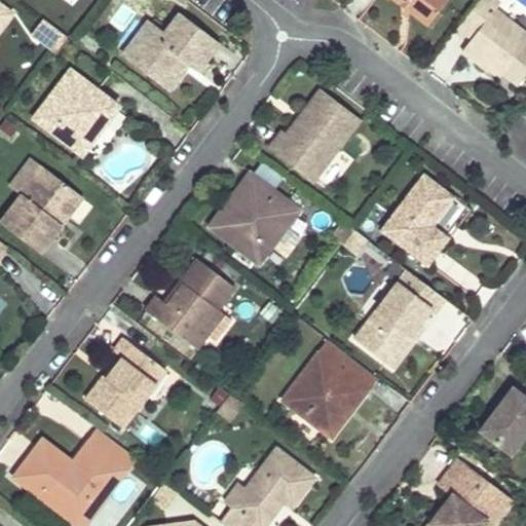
[(391,0),(425,26),(446,0),(391,0)]
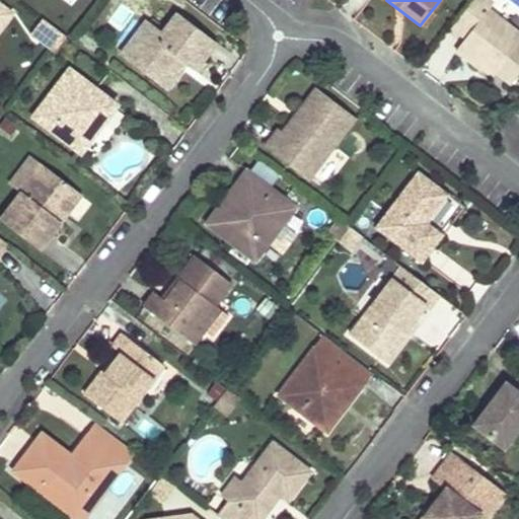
[(518,72),(518,35),(487,12),(492,4),(486,0),(472,0),(450,29),(464,40),(455,54),(478,71),(485,69),(509,86),(518,72)]
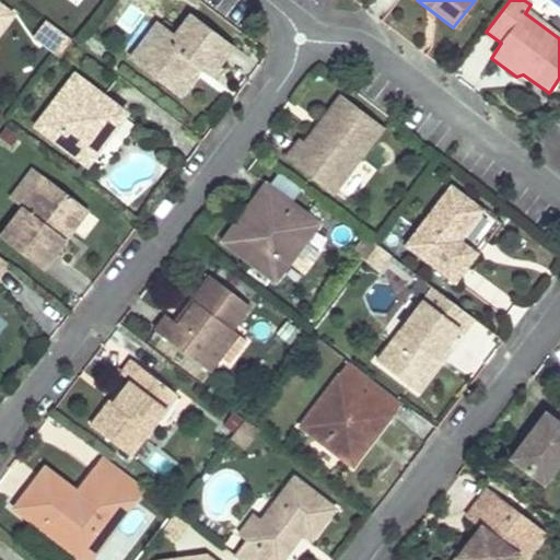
[(0,31),(11,16),(0,8),(0,31)]
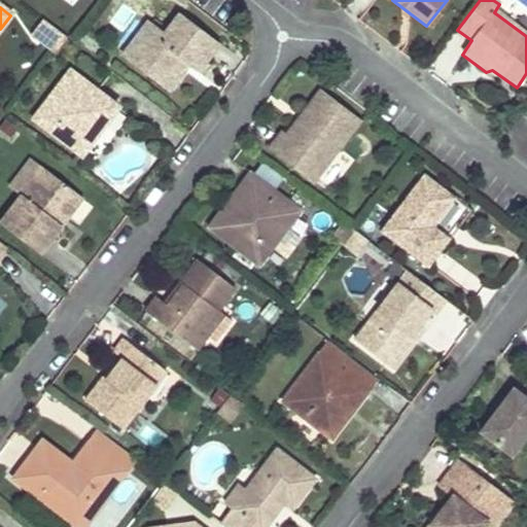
[(218,45),(179,16),(169,32),(171,33),(167,38),(147,24),(133,43),(145,53),(137,64),(153,75),(149,80),(167,94),(190,63),(200,70),(218,45)]
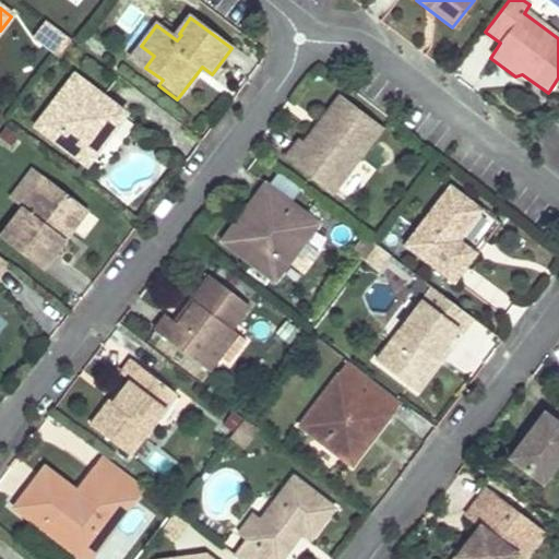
[(71,40),(47,22),(35,38),(59,56),(71,40)]
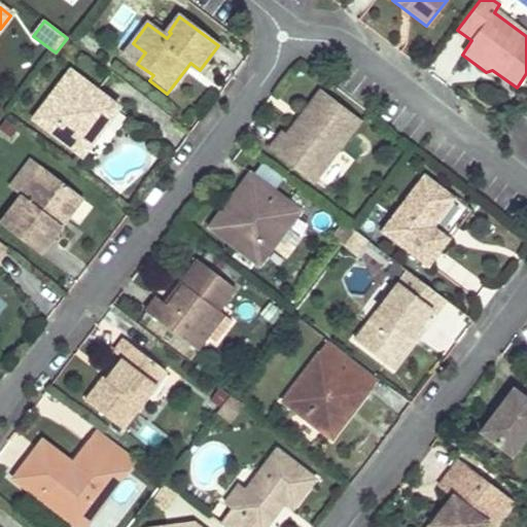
[(145,53),(133,43),(120,60),(149,79),(149,80),(153,75),(137,64),(145,53)]
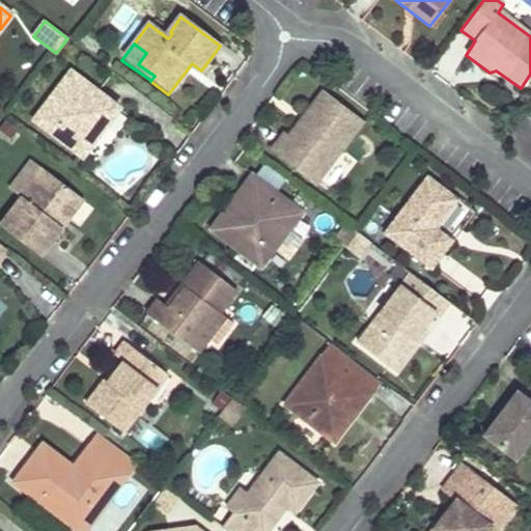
[(118,109),(73,74),(35,122),(82,158),(98,136),(91,131),(96,124),(103,129),(118,109)]
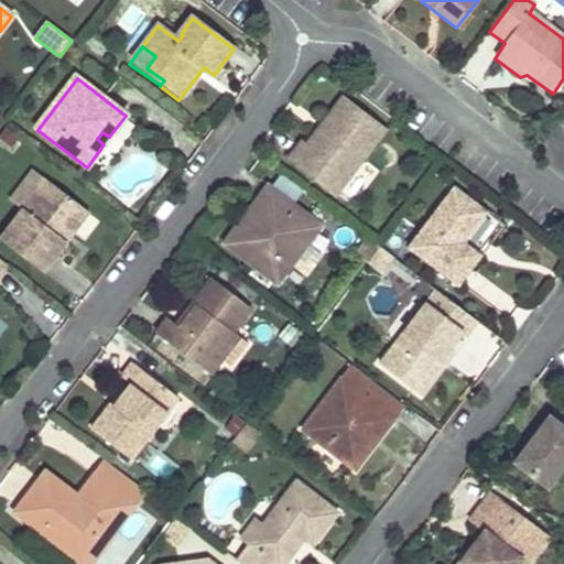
[(386,131),(345,98),(306,147),(301,142),(289,159),(335,195),(386,131)]
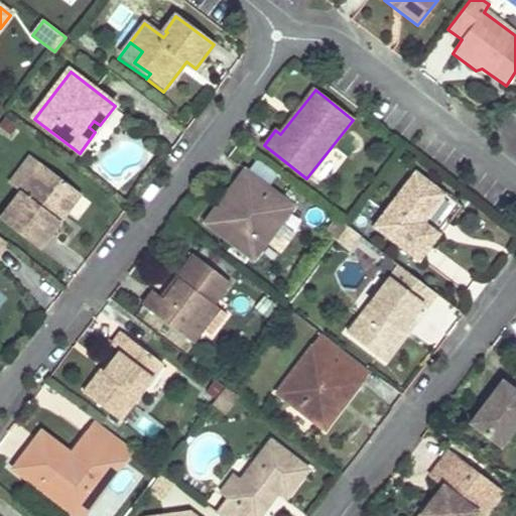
[(100,125),(94,121),(89,127),(95,132),(100,125)]
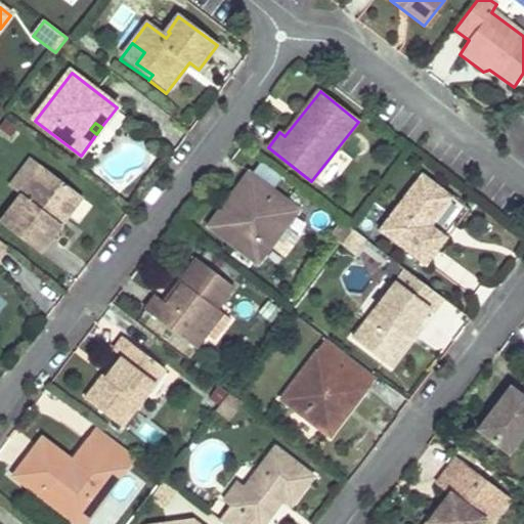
[(74,193),(41,168),(0,221),(0,223),(38,254),(60,225),(53,220),(74,193)]
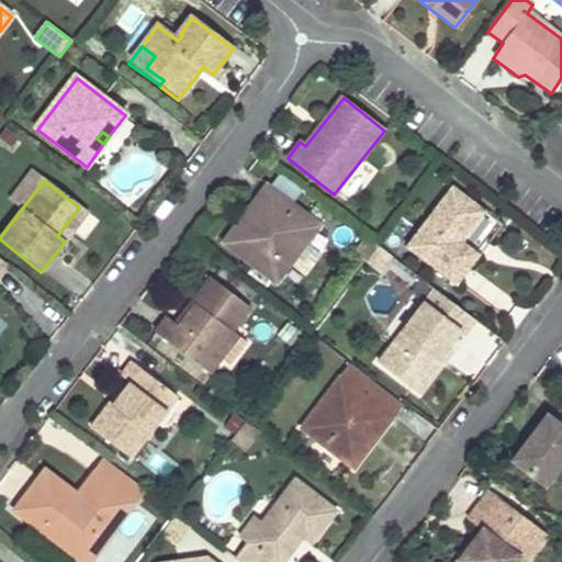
[(266,186),(222,243),(274,283),(319,225),(266,186)]
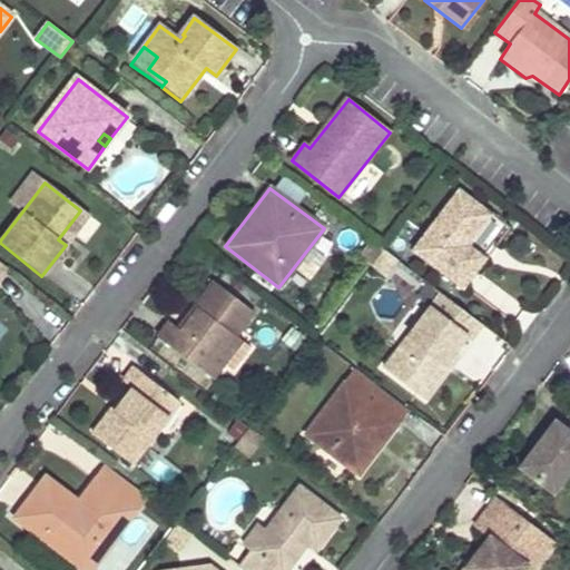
[(492,215),(459,189),(410,251),(461,291),(478,268),(469,262),(478,251),(470,244),(492,215)]
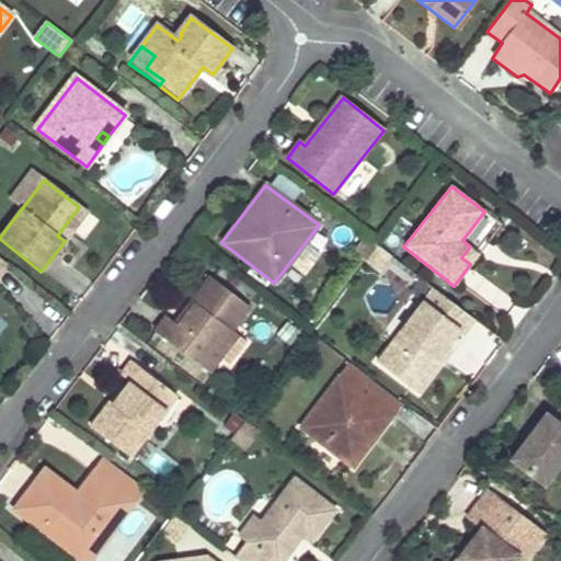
[(87,213),(79,207),(57,236),(65,241),(87,213)]
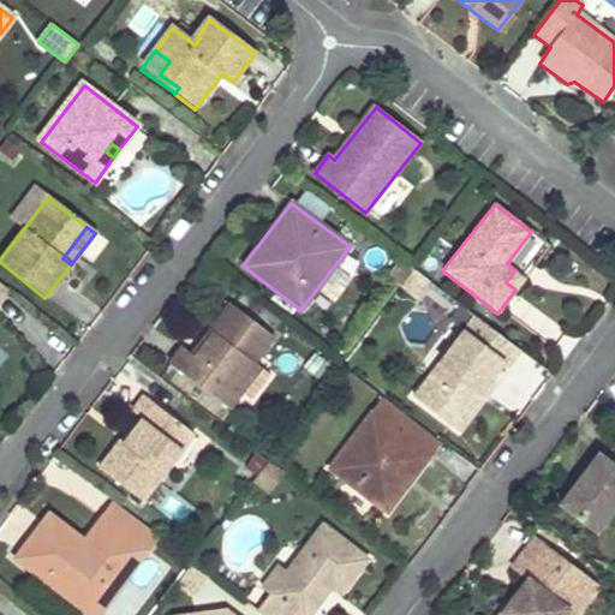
[(413,270),(399,260),(384,278),(400,288),(413,270)]
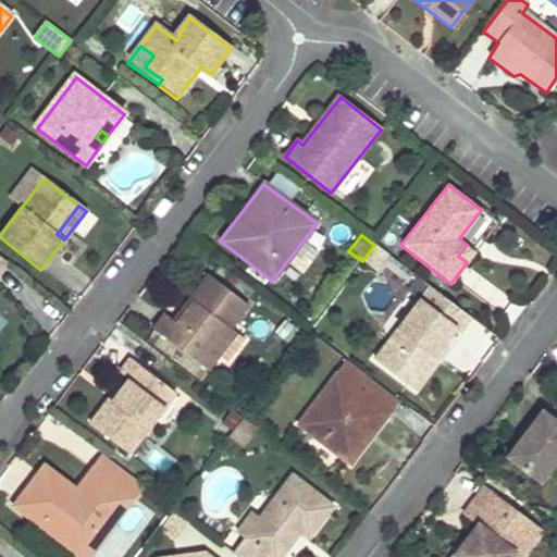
[(388,256),(374,245),(362,261),(375,272),(388,256)]
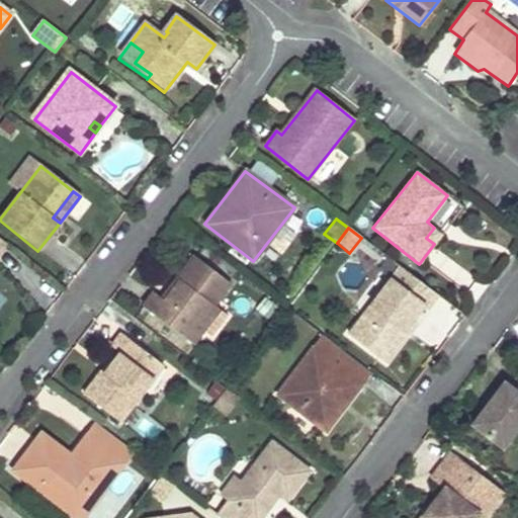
[(442,234),(434,228),(426,238),(434,244),(442,234)]
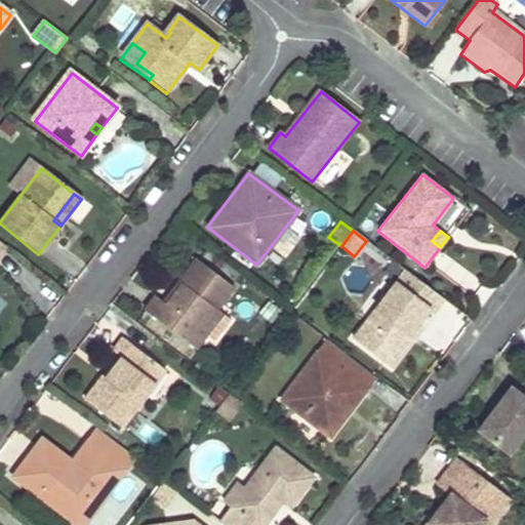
[(163,303),(155,296),(145,310),(189,344),(214,309),(232,286),(196,258),(178,281),(182,283),(166,305),(163,303)]
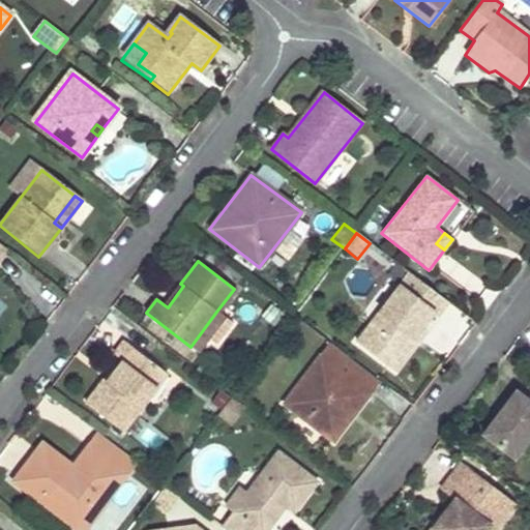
[(446,301),(407,272),(355,342),(393,371),(419,337),(414,334),(430,314),(435,317),(446,301)]
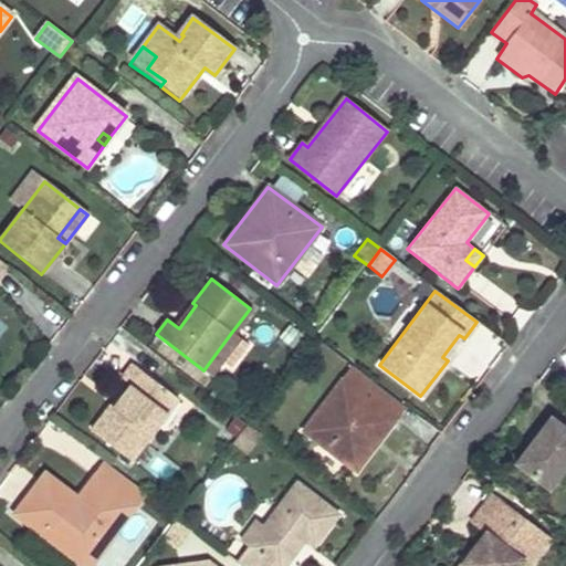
[(196,305),(192,303),(176,326),(179,328),(196,305)]
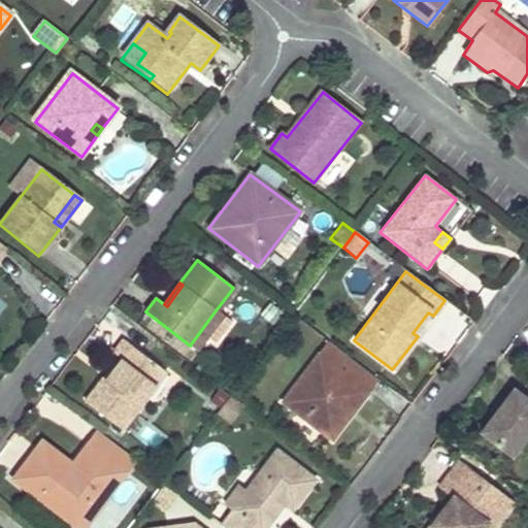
[(225,318),(216,310),(190,345),(198,352),(225,318)]
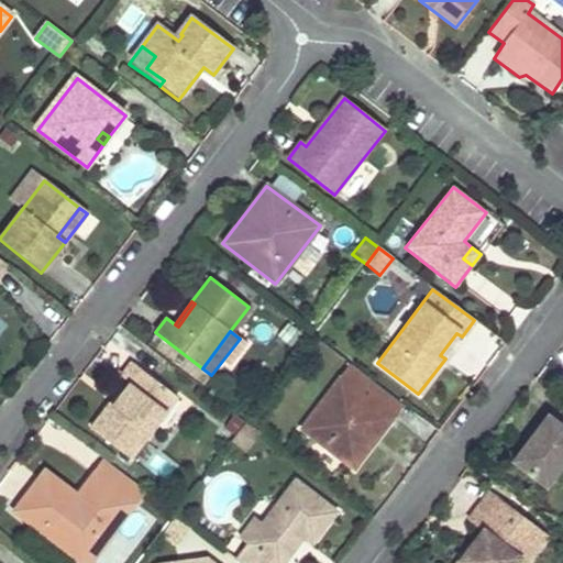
[(177,399),(132,363),(121,376),(125,381),(131,385),(113,407),(109,403),(89,427),(130,460),(177,399)]
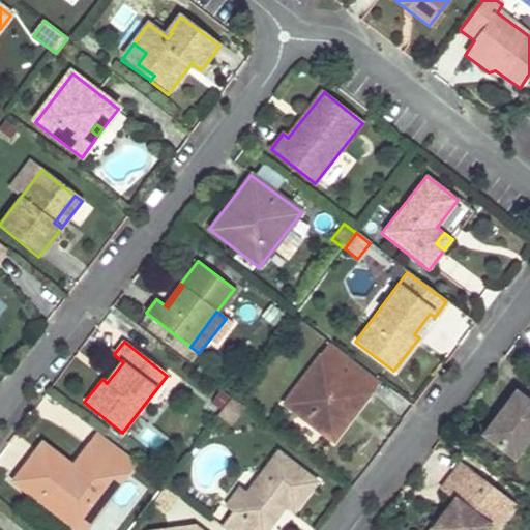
[(376,379),(329,343),(283,403),(330,439),(345,420),(342,411),(349,402),(355,406),(376,379)]
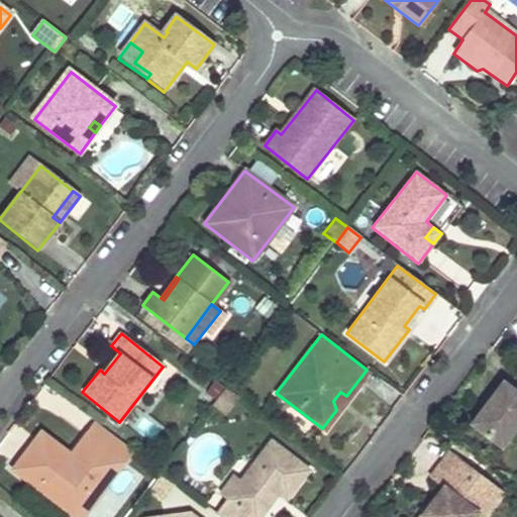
[(120,353),(115,349),(100,370),(104,374),(120,353)]
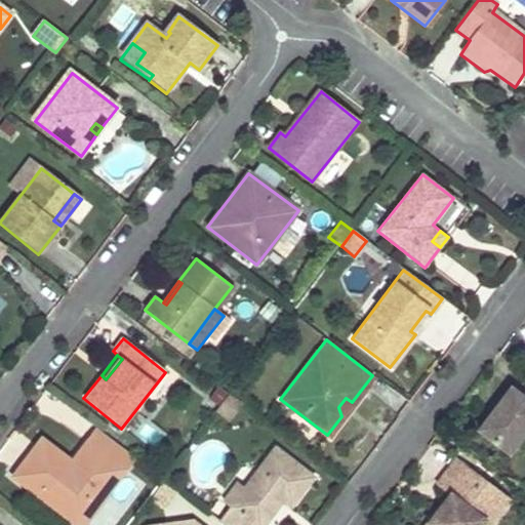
[(524,429),(524,402),(508,390),(476,431),(506,454),(524,429)]
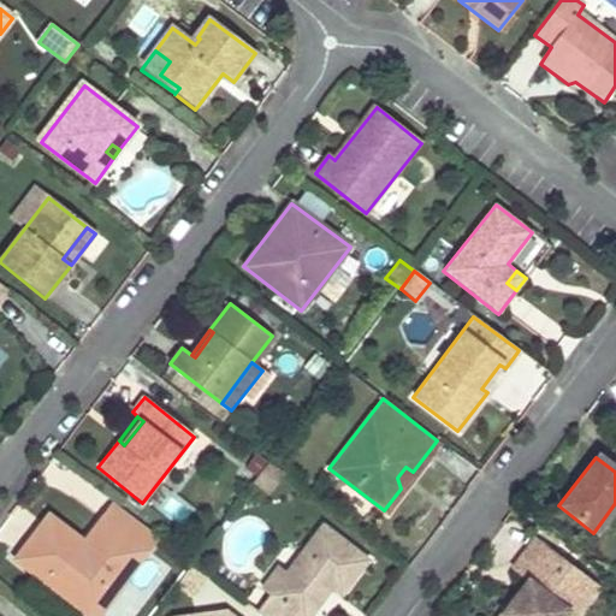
[(413,472),(406,467),(397,478),(401,489),(413,472)]
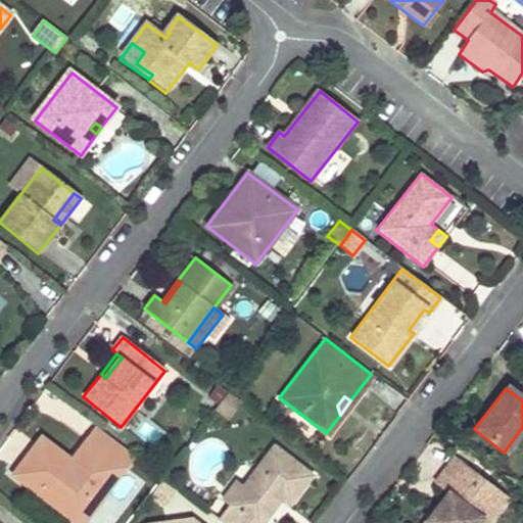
[(82,522),(134,456),(96,427),(72,459),(61,473),(31,448),(11,473),(76,522),(82,522)]
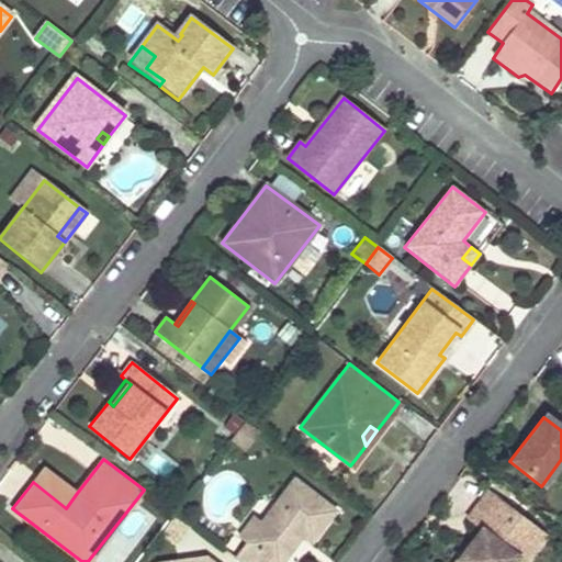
[(77,493),(43,469),(33,482),(66,508),(77,493)]
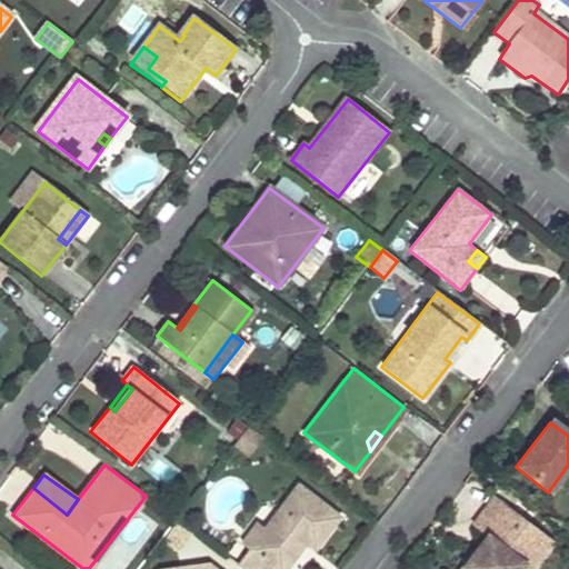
[(338,516),(297,485),(262,528),(247,549),(235,563),(241,568),(283,568),(303,542),(312,550),(338,516)]
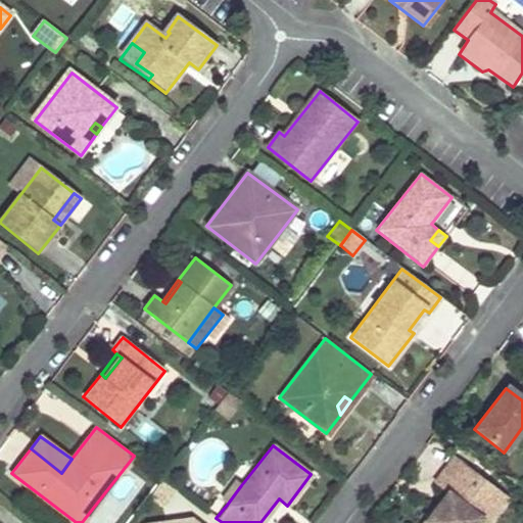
[(465,498),(483,475),(450,450),(416,495),(430,507),(417,522),(480,522),(486,515),(465,498)]
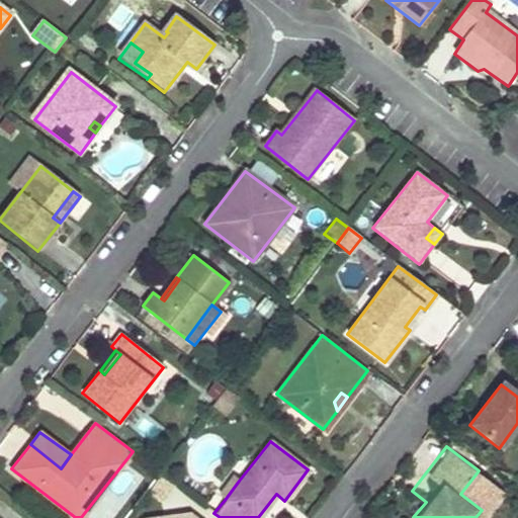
[(239,481),(231,475),(217,494),(225,500),(239,481)]
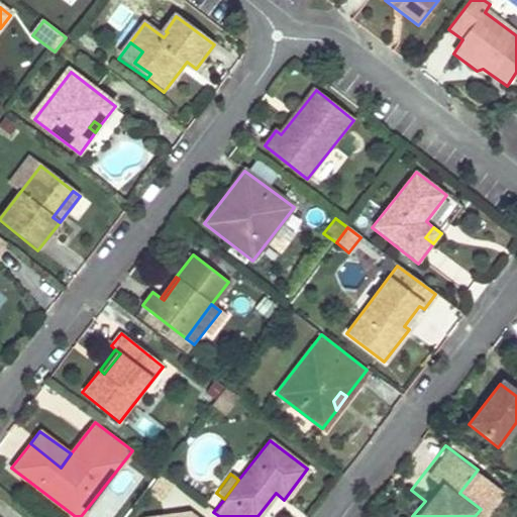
[(168,496),(169,479),(150,478),(149,494),(168,496)]
